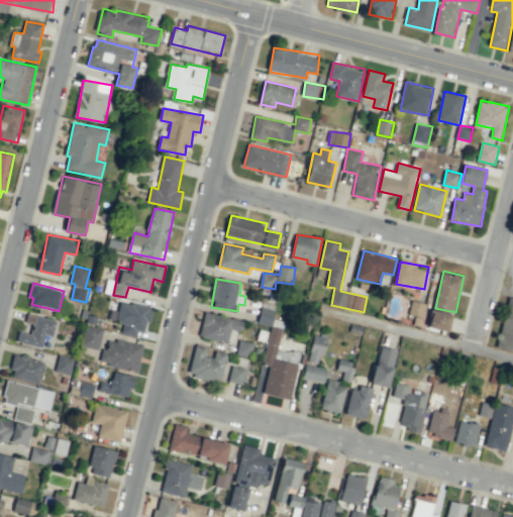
[(512,297),(509,297),(499,347),(512,349),(512,297)]
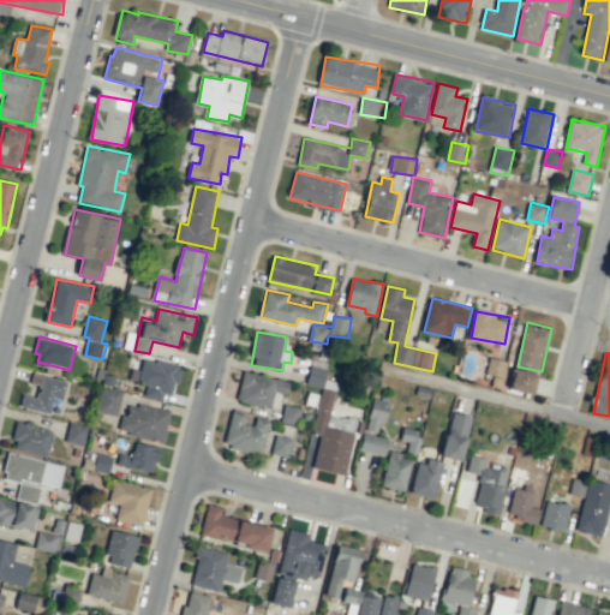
[(145,357),(139,383),(149,386),(147,396),(163,400),(166,393),(177,395),(183,366),(145,357)]
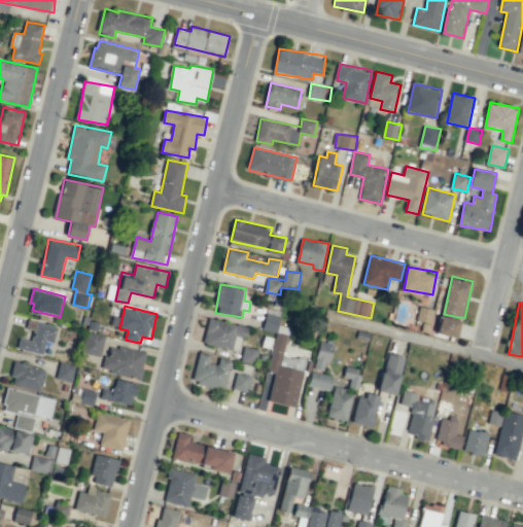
[(433,323),(436,309),(421,307),(419,320),(433,323)]
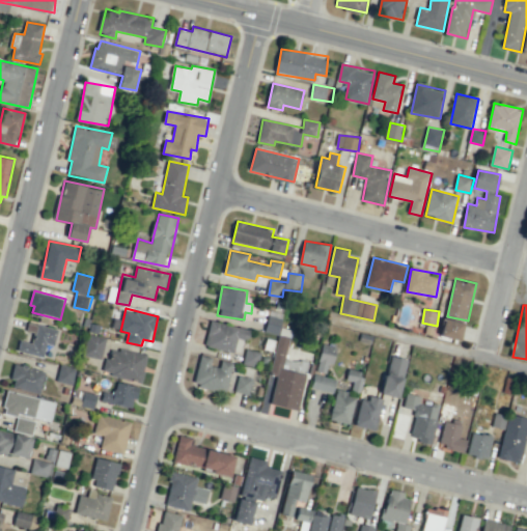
[(281,334),(283,316),(270,315),(268,332),(281,334)]
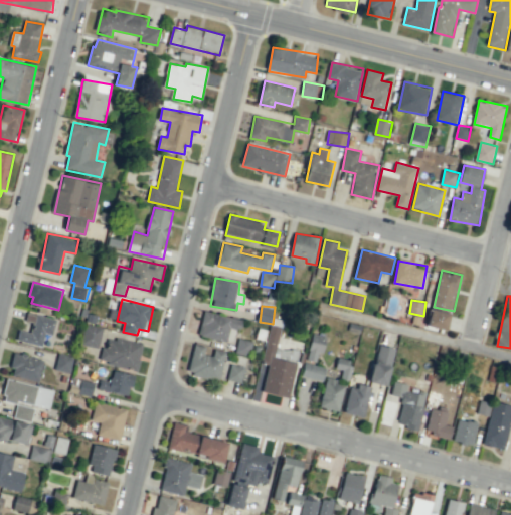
[(428,326),(447,331),(452,314),(432,309),(428,326)]
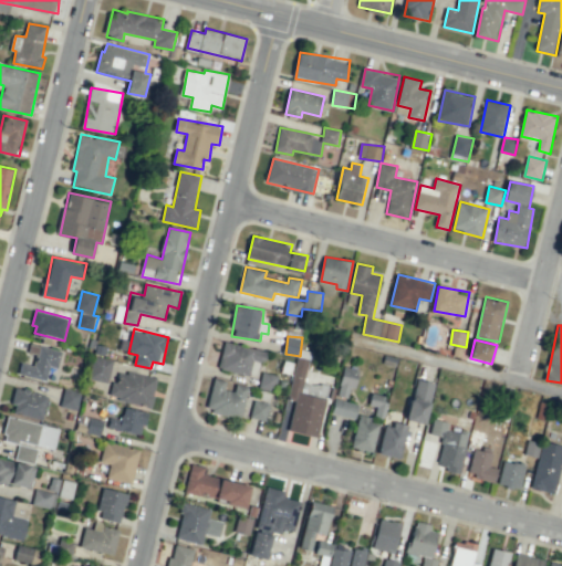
[(219,367),(251,376),(256,359),(267,363),(269,352),(227,341),(219,367)]
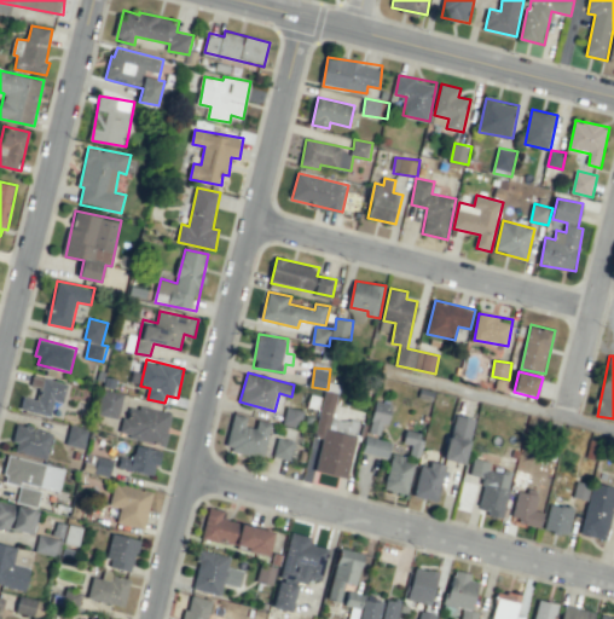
[(52,416),(56,400),(65,401),(69,383),(34,376),(33,386),(41,387),(39,399),(24,397),(22,409),(52,416)]
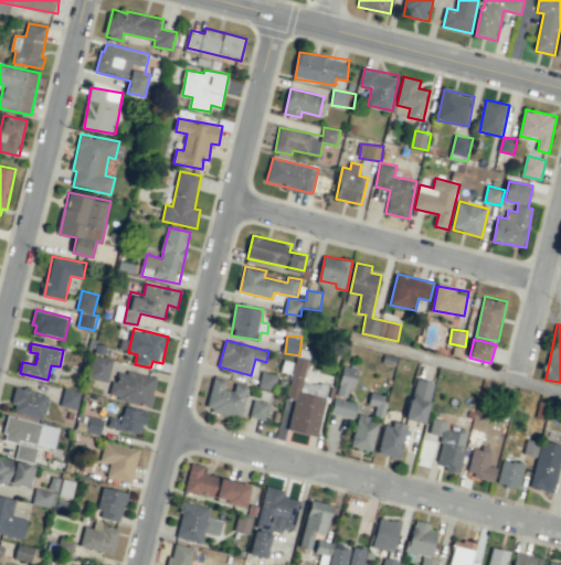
[(289,430),(318,436),(330,386),(306,381),(313,351),(300,348),(289,397),(296,400),(289,430)]
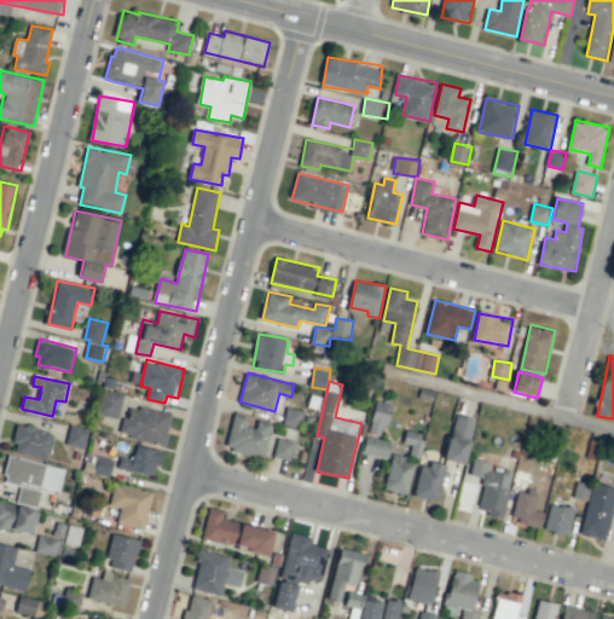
[(126,394),(104,389),(99,415),(120,420),(126,394)]
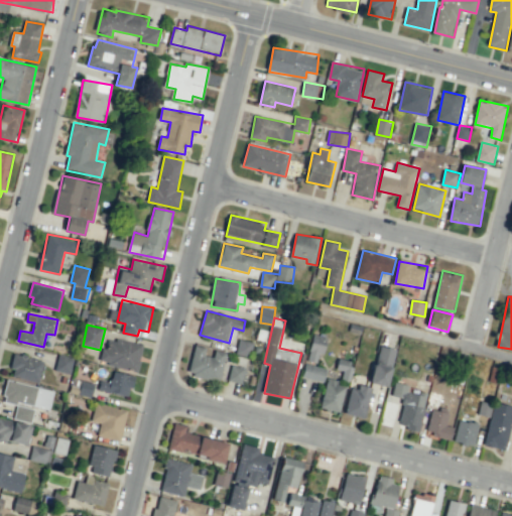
[(329,337),(314,334),(309,362),(318,363),(321,353),(326,354),(329,337)]
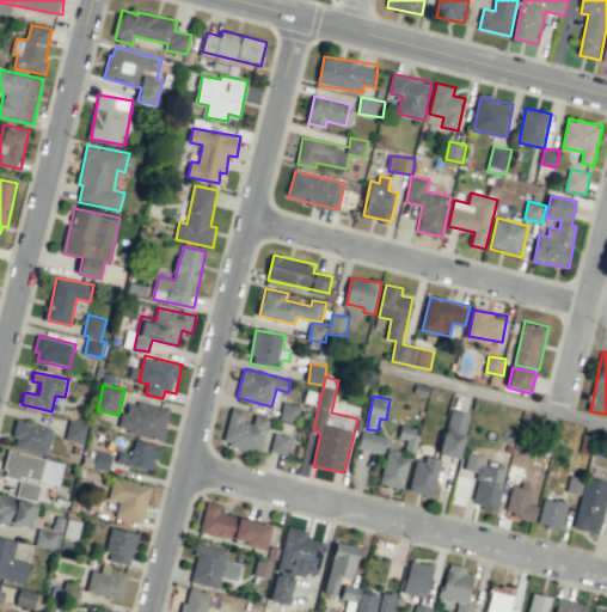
[(166,439),(171,408),(132,402),(130,412),(123,412),(120,432),(166,439)]
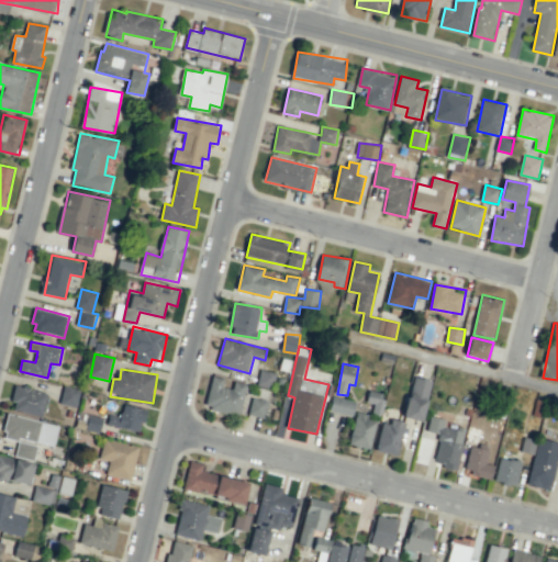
[(259,385),(275,388),(278,372),(261,369),(259,385)]
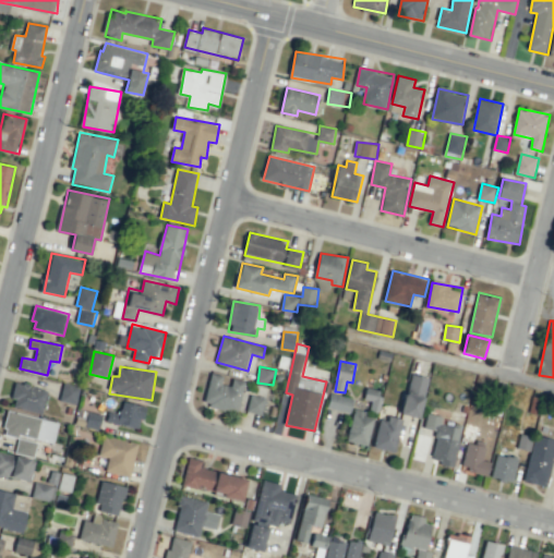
[(247,381),(235,378),(232,386),(223,384),(225,375),(212,373),(205,405),(240,412),(247,381)]
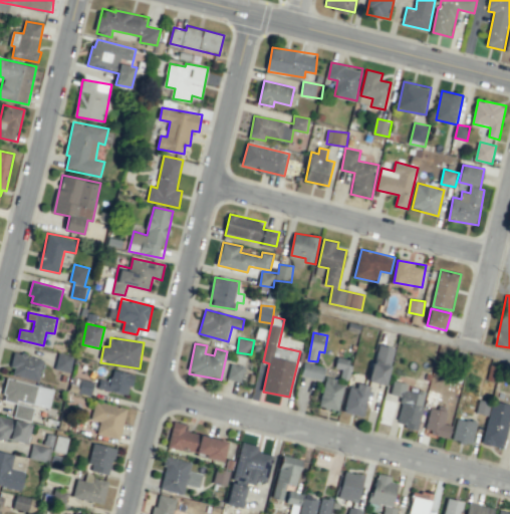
[(371,382),(389,384),(395,347),(377,344),(371,382)]
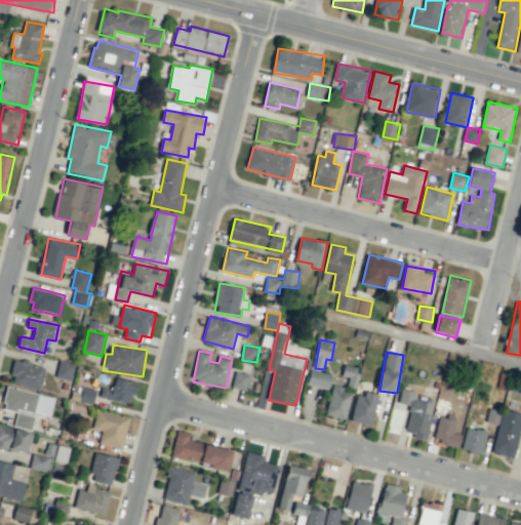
[(46,366),(17,360),(11,384),(41,390),(46,366)]
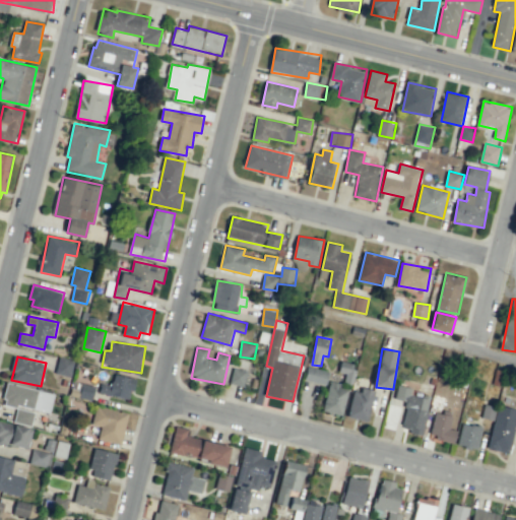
[(76,361),(61,356),(57,373),(72,376),(76,361)]
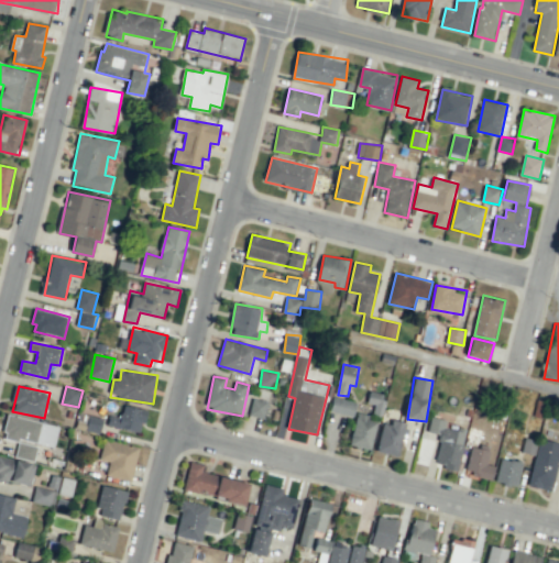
[(369,403),(376,405),(374,414),(382,416),(388,395),(372,390),(369,403)]
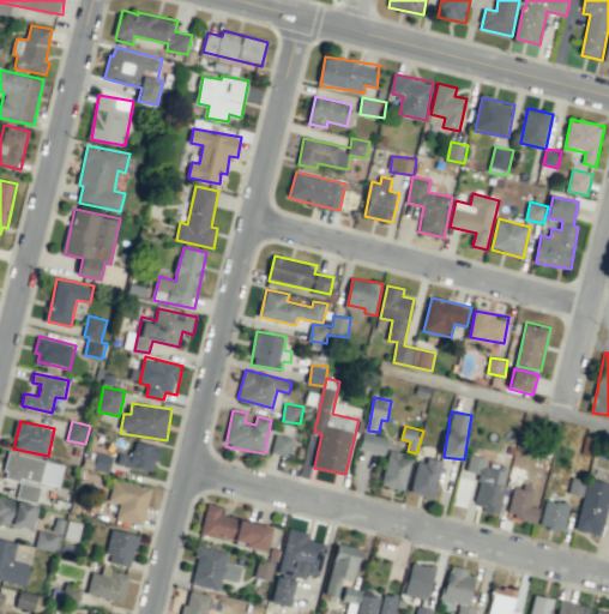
[(386,455),(391,439),(366,432),(361,447),(386,455)]
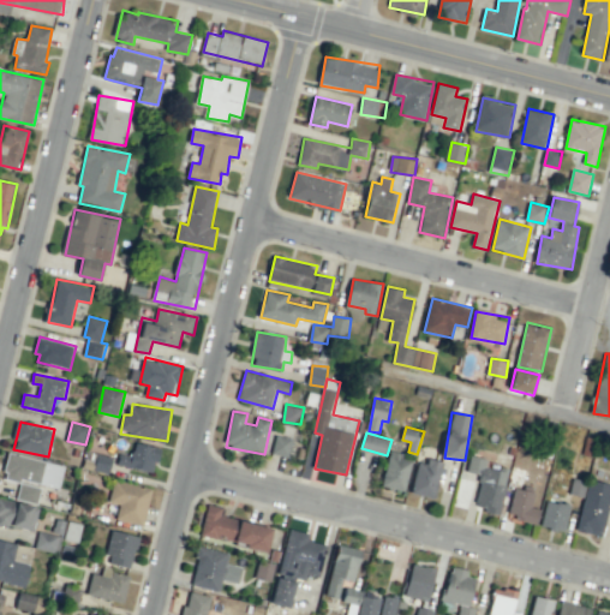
[(294,439),(279,435),(274,453),(289,457),(294,439)]
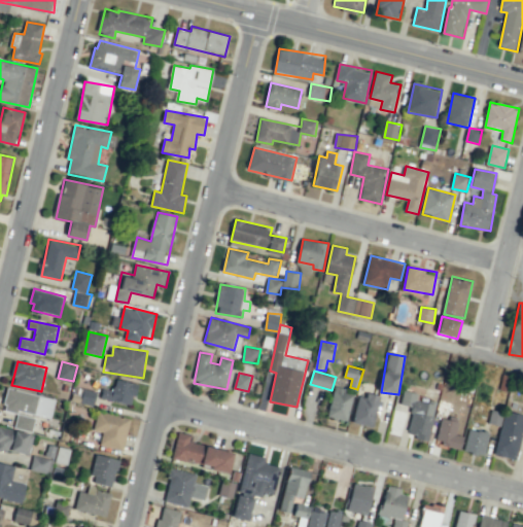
[(133,406),(139,384),(117,378),(114,391),(105,388),(102,397),(133,406)]
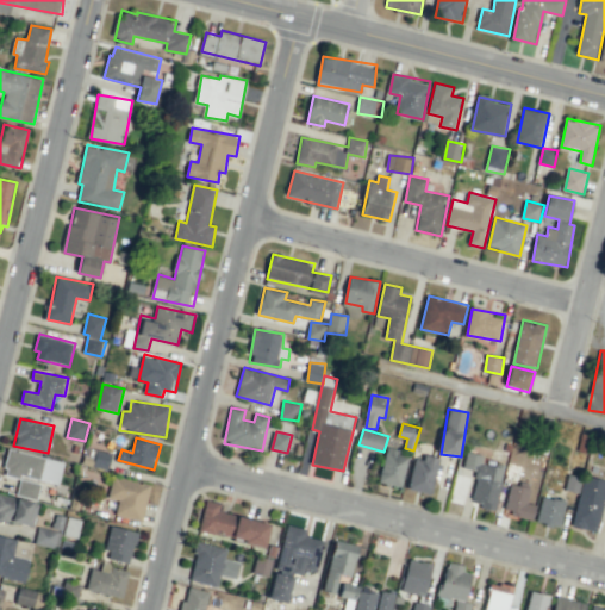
[(5,472),(61,485),(67,462),(11,448),(5,472)]
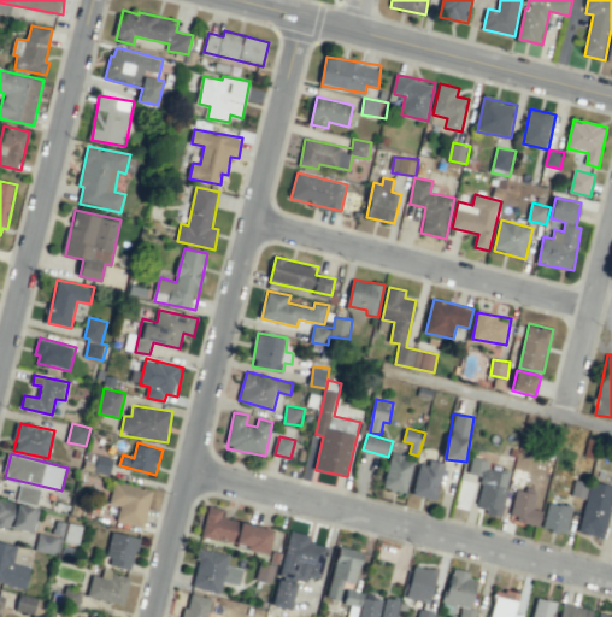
[(416,459),(393,453),(384,487),(407,493),(416,459)]
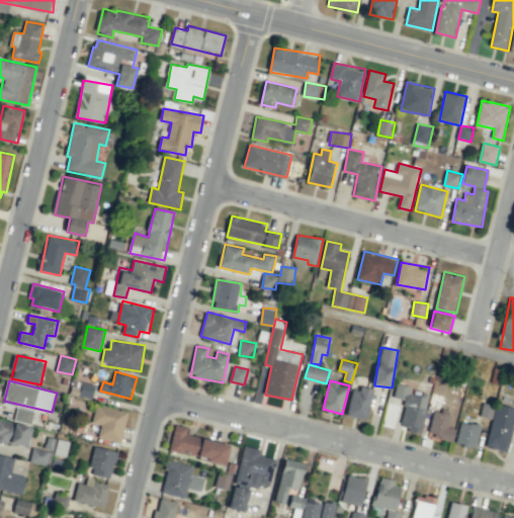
[(423,433),(430,397),(411,393),(412,386),(398,383),(395,398),(407,400),(401,428),(423,433)]
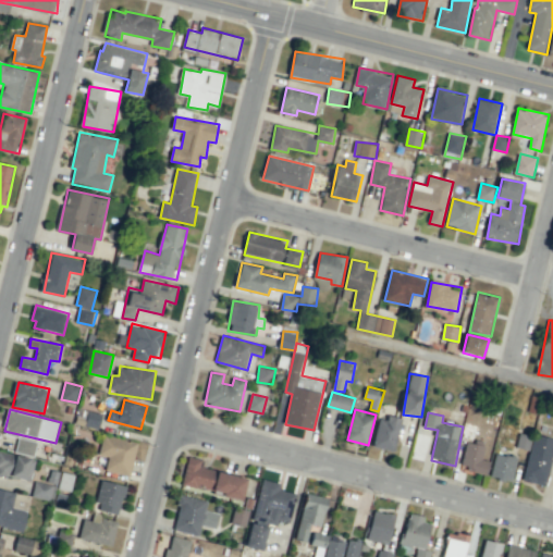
[(381,416),(375,446),(396,450),(403,420),(381,416)]
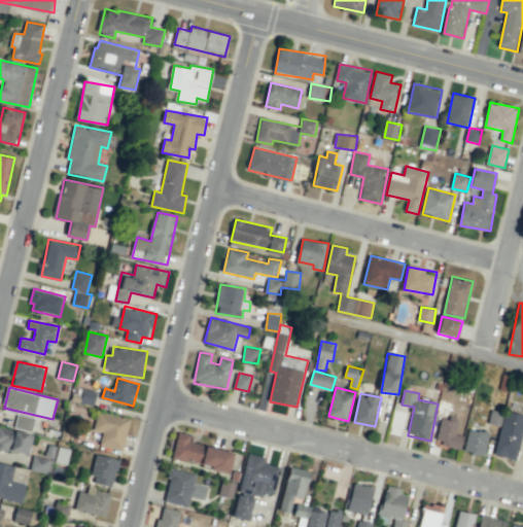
[(125,450),(132,419),(100,411),(95,429),(104,432),(101,445),(125,450)]
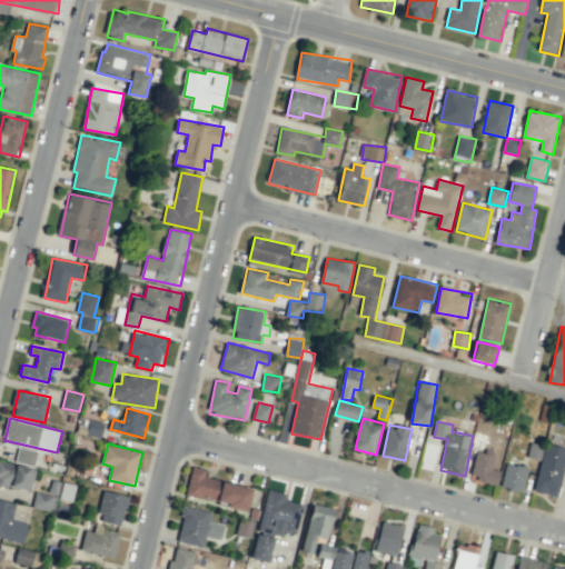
[(542,459),(544,446),(532,443),(529,457),(542,459)]
